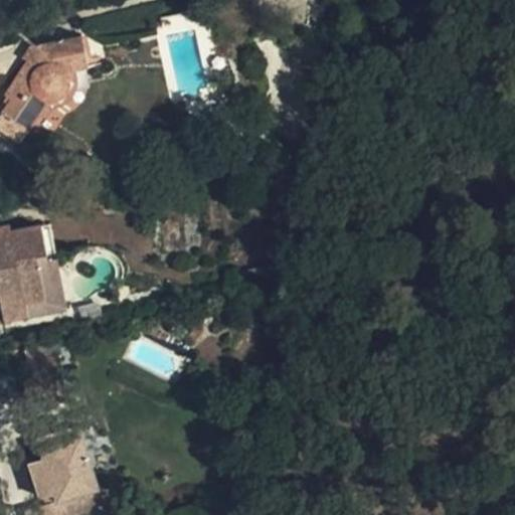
[(91,67),(84,36),(38,44),(23,34),(14,48),(29,58),(5,95),(11,100),(0,119),(0,129),(21,144),(49,103),(62,99),(69,92),(71,80),(70,71),(91,67)]
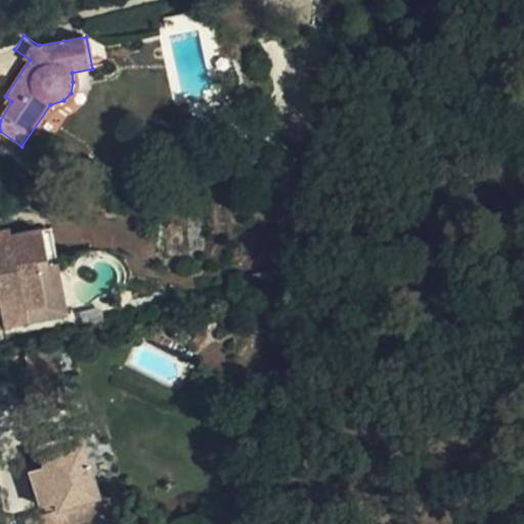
[(9,233),(0,234),(0,306),(1,306),(5,329),(30,323),(28,312),(46,308),(37,262),(47,260),(41,231),(10,238),(9,233)]
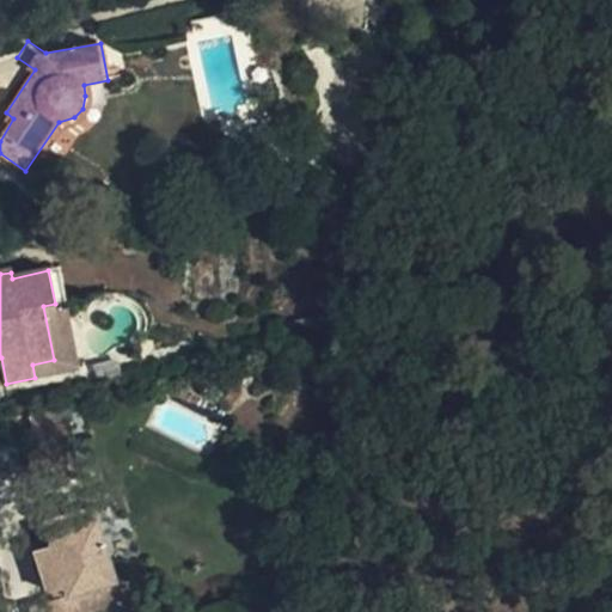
[(335,303),(341,280),(329,277),(323,300),(335,303)]
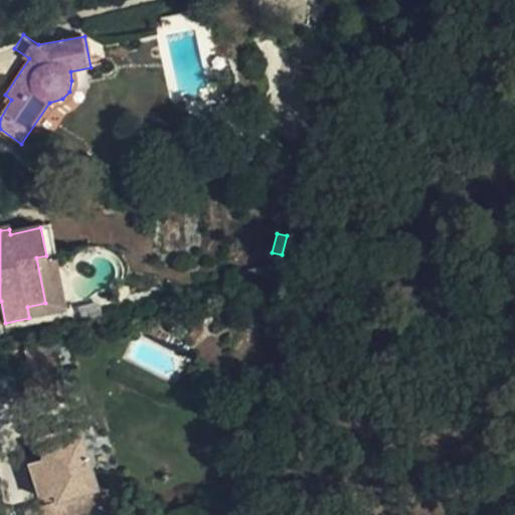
[(68,309),(59,266),(49,268),(46,255),(36,258),(45,303),(27,307),(29,318),(68,309)]
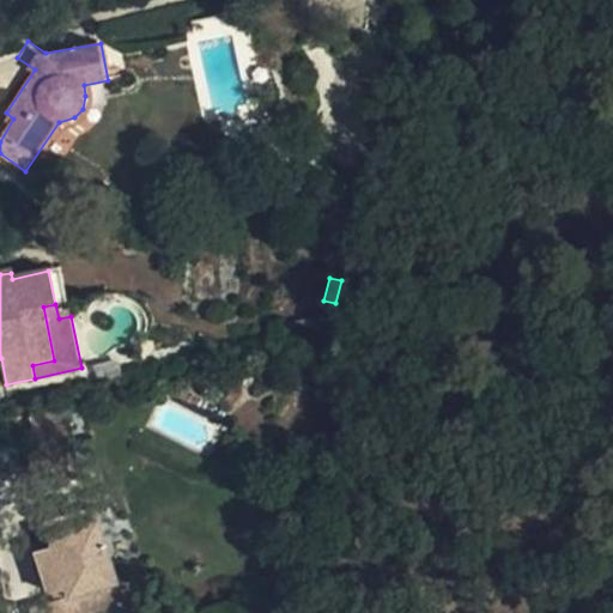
[(77,463),(68,426),(26,434),(34,473),(77,463)]
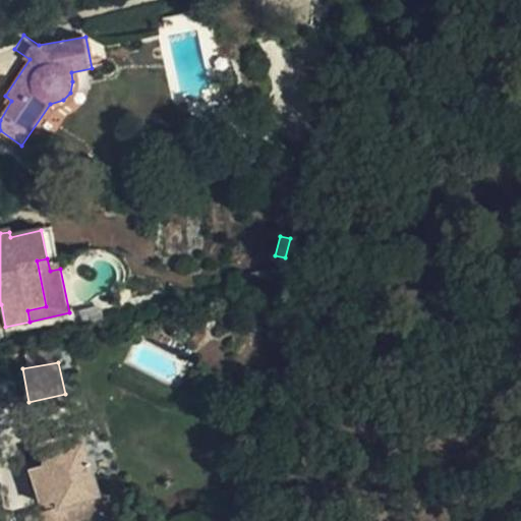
[(80,432),(56,440),(59,450),(83,442),(80,432)]
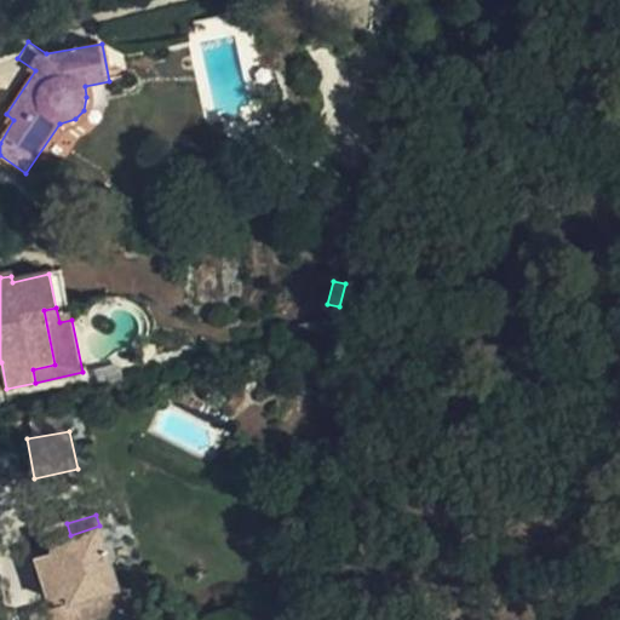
[(70,535),(67,523),(46,529),(70,604),(58,608),(62,619),(90,619),(114,613),(113,603),(121,600),(118,587),(120,586),(99,526),(70,535)]
